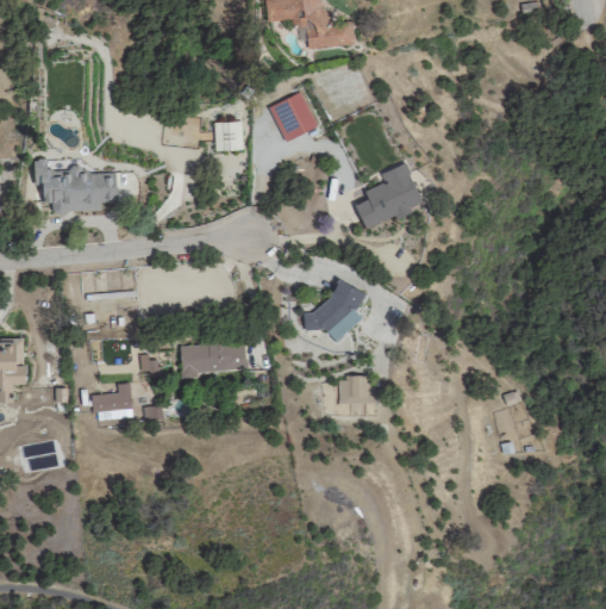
[(310,48),(356,43),(354,19),(328,22),(325,0),(266,0),(268,20),(295,17),(297,26),(307,25),(310,48)]
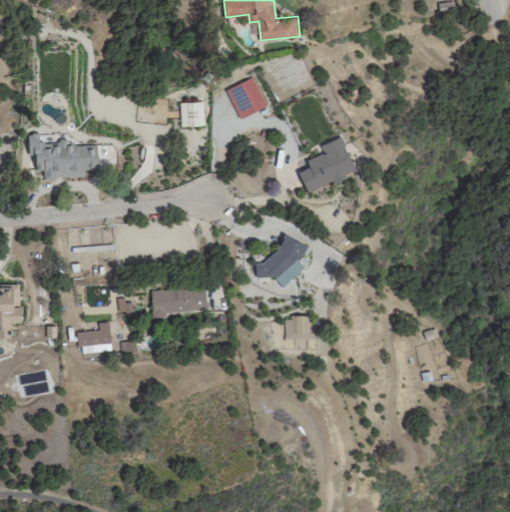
[(439,4),(441,14),(456,12),(454,2),(439,4)]
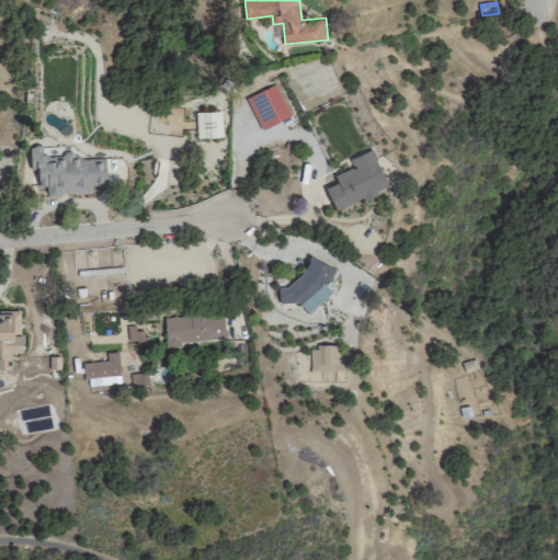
[(225,138),(224,112),(198,113),(200,139),(225,138)]
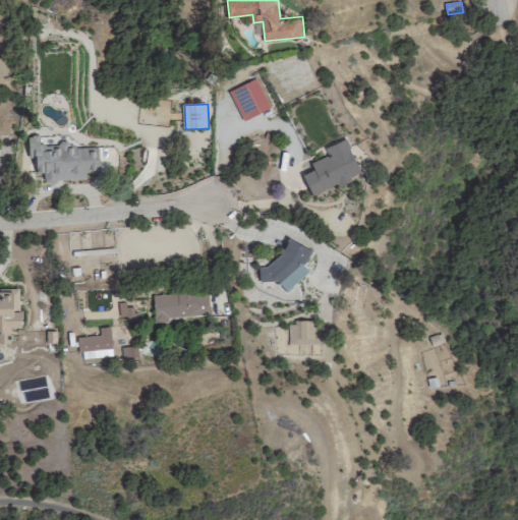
[(101,147),(70,148),(70,141),(60,141),(60,146),(42,146),(41,136),(30,136),(31,159),(37,159),(38,174),(46,173),(46,181),(88,180),(87,173),(101,172),(101,147)]
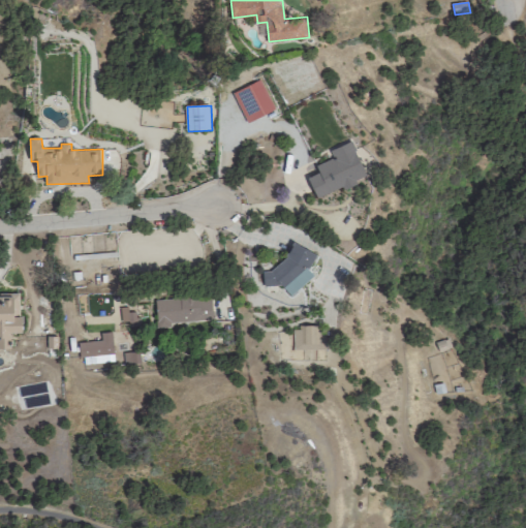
[(369,177),(353,140),(332,149),(335,157),(317,164),(320,172),(309,177),(318,197),(369,177)]
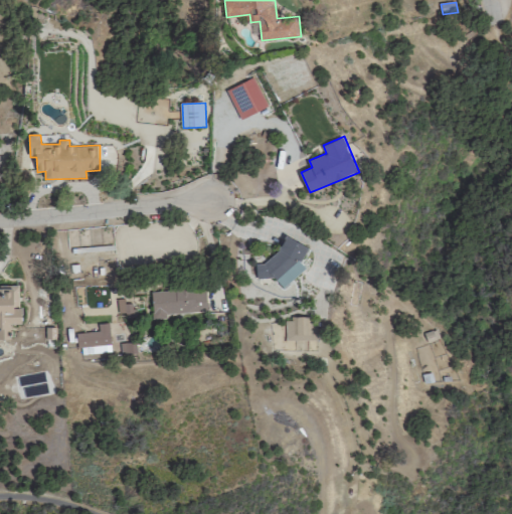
[(307,269),(300,260),(308,252),(294,235),(254,269),(265,281),(273,275),(285,289),(307,269)]
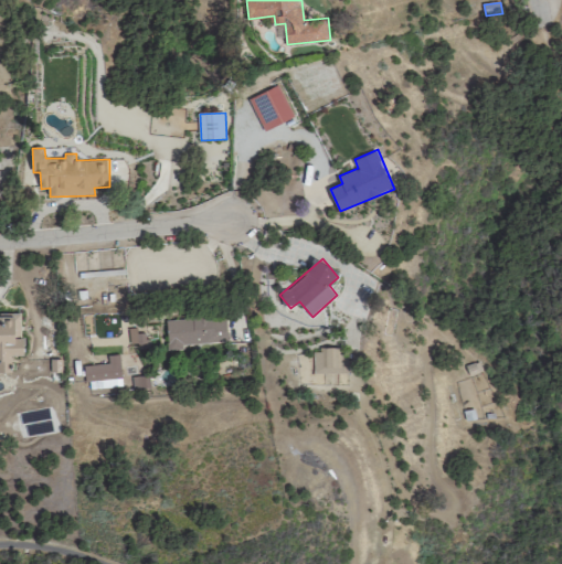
[(0,371),(13,372),(12,355),(24,354),(22,314),(0,315),(0,371)]
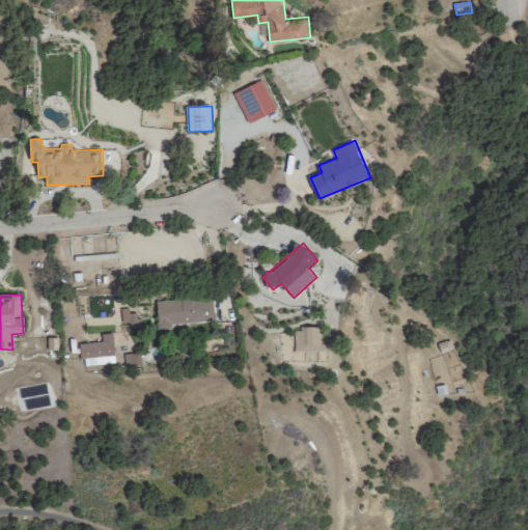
[(216,324),(214,299),(201,300),(201,298),(158,300),(159,327),(216,324)]
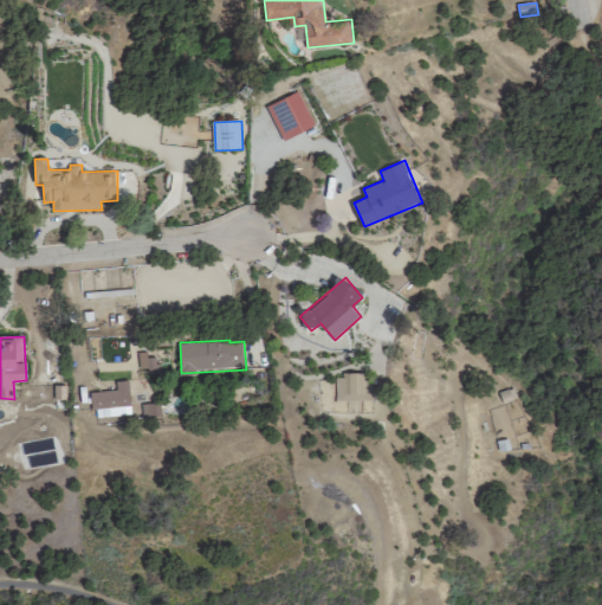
[(374,400),(373,373),(338,374),(338,401),(374,400)]
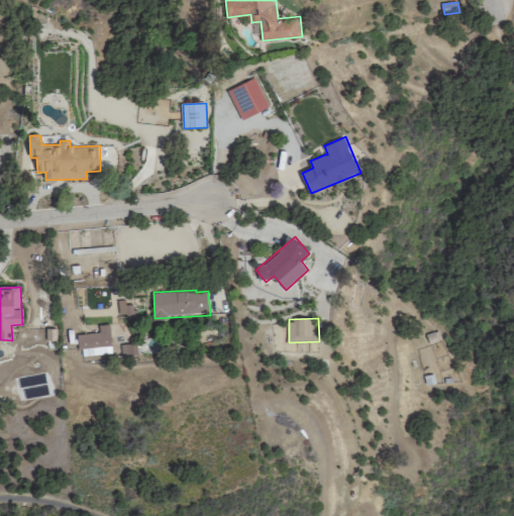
[(111,325),(100,326),(101,333),(79,335),(82,357),(104,354),(103,347),(113,346),(111,325)]
